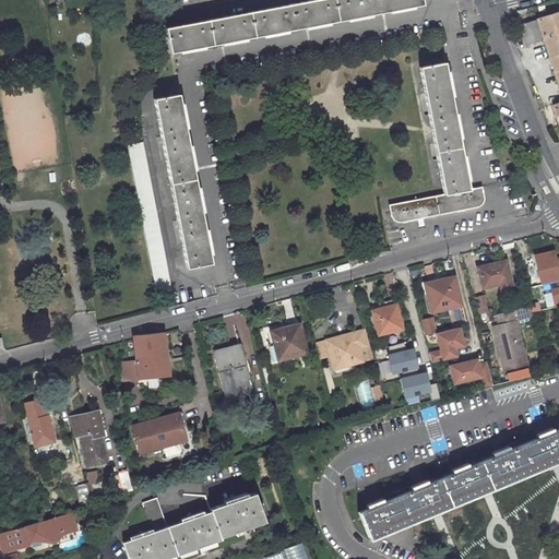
[(421,7),(420,0),(317,0),(165,27),(169,52),(421,7)]
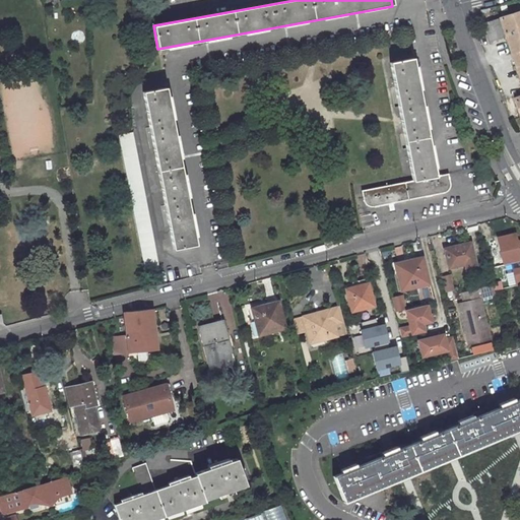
[(519,11),(482,24),(489,42),(505,37),(519,81),(519,96),(514,99),(519,118),(519,117),(519,11)]
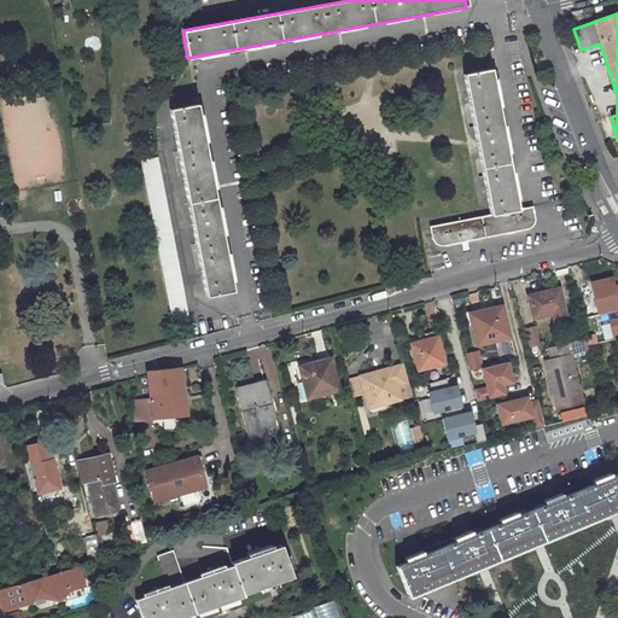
[(519,211),(490,71),(464,76),(490,217),(430,229),(432,240),(433,244),(436,245),(437,246),(441,248),(445,249),(525,232),(530,231),(532,228),(534,225),(535,220),(532,209),(519,211)]
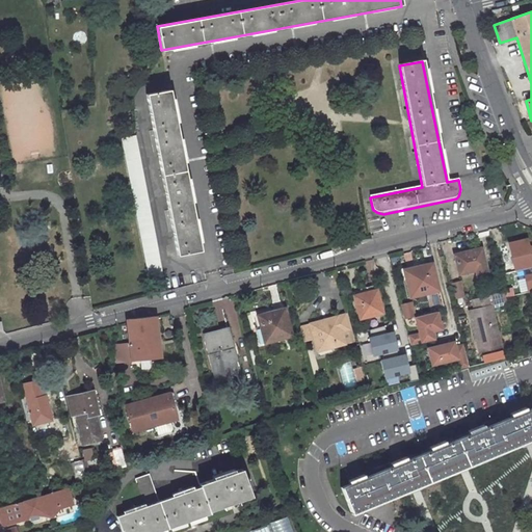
[(202,250),(170,88),(147,94),(179,255),(202,250)]
